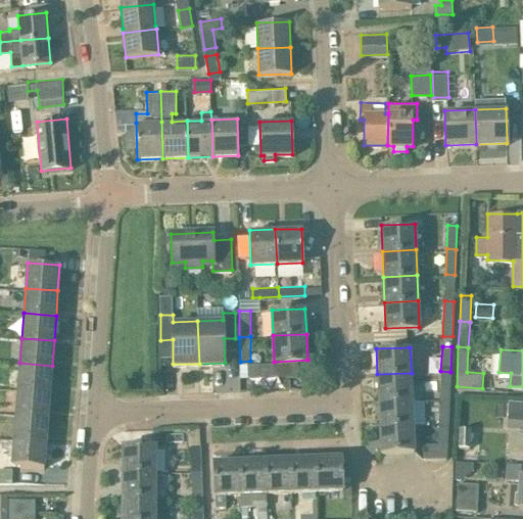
[(297,361),(247,363),(247,377),(297,375),(297,361)]
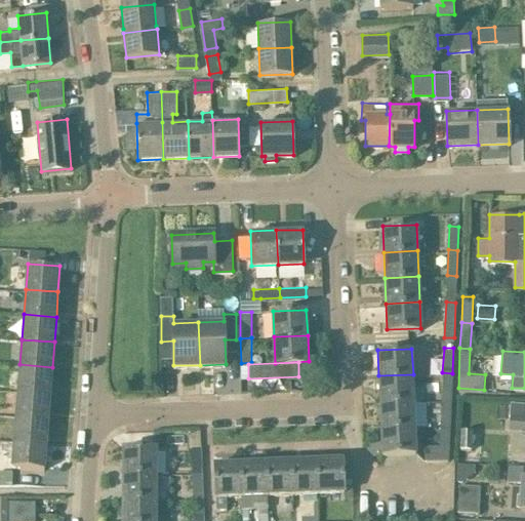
[(19,364),(17,390),(50,392),(52,367),(19,364)]
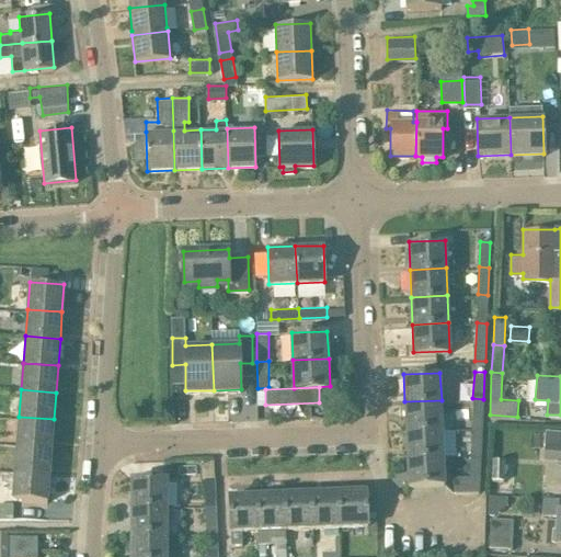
[(472,398),(471,427),(482,427),(483,399),(472,398)]
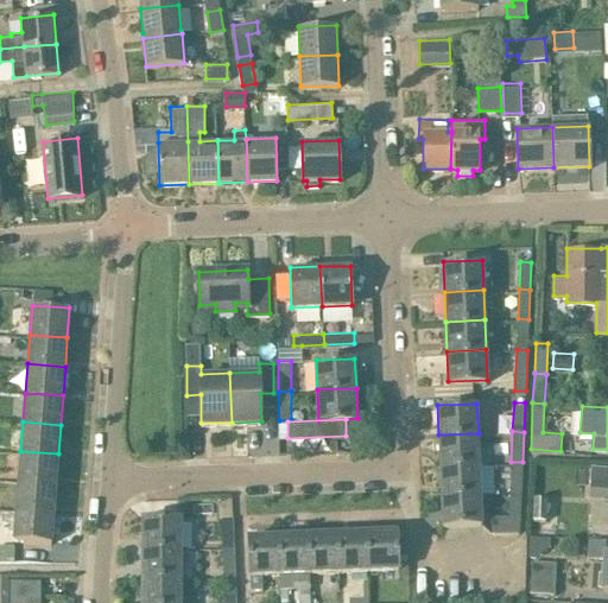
[(479,433),(438,435),(439,465),(480,463),(479,433)]
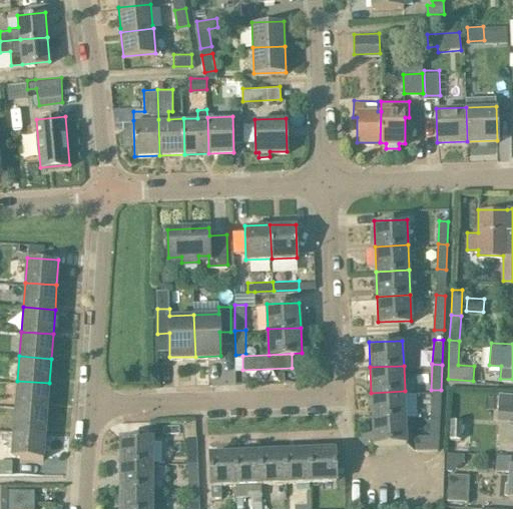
[(17,381),(15,405),(47,408),(49,383),(17,381)]
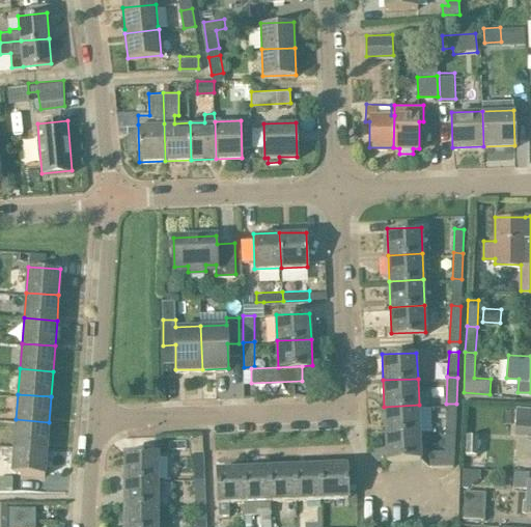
[(446,404),(445,430),(455,430),(456,404),(446,404)]
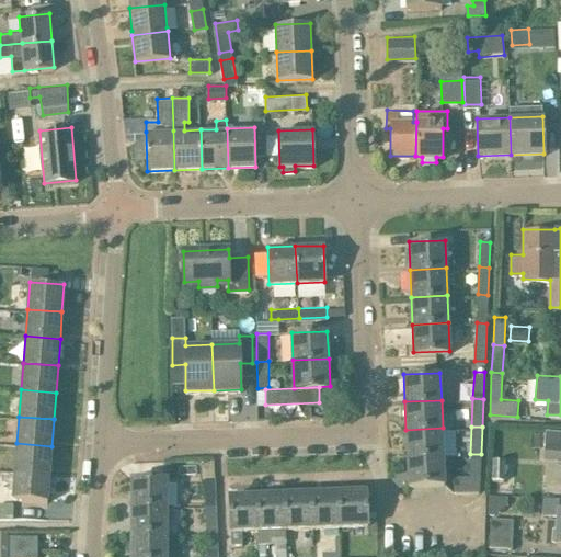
[(443,428),(405,430),(408,457),(444,455),(443,428)]
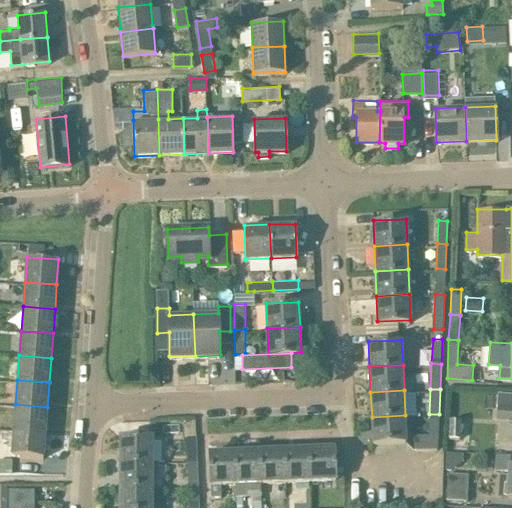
[(496,417),(511,418),(511,391),(498,391),(497,403),(496,417)]
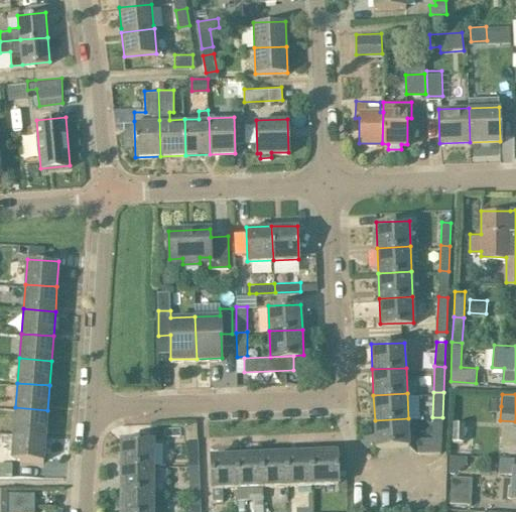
[(15,407),(13,432),(45,435),(47,410),(15,407)]
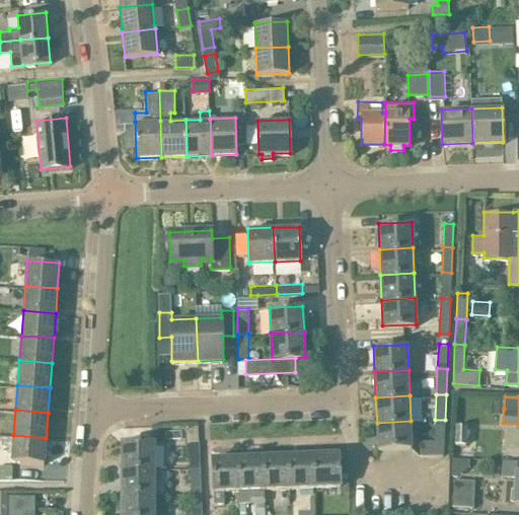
[(419,440),(420,454),(444,453),(445,420),(435,420),(434,439),(419,440)]
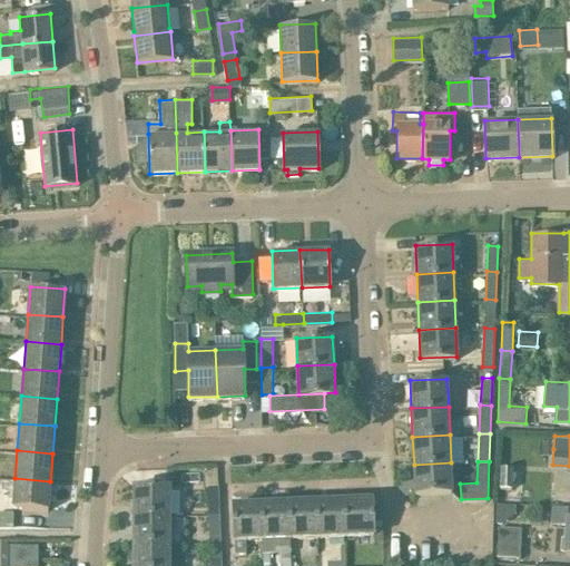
[(451,462),(414,465),(415,493),(452,491),(451,462)]
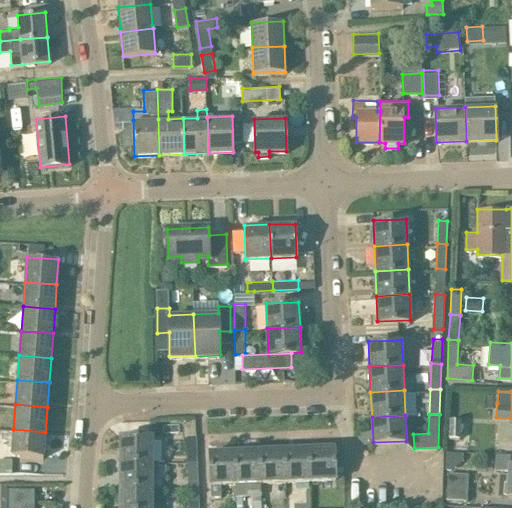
[(451,417),(450,442),(460,443),(460,428),(465,428),(465,418),(462,418),(451,417)]
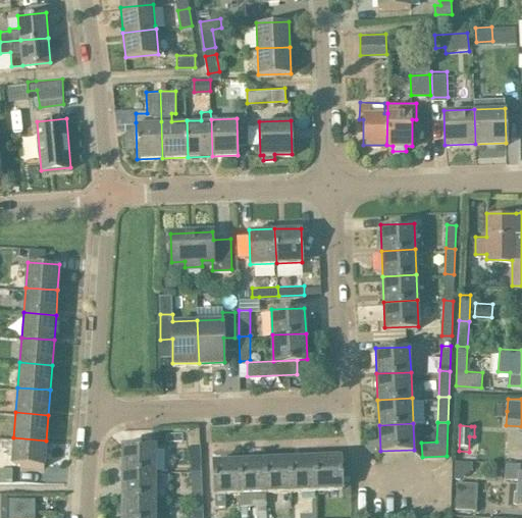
[(46,441),(13,437),(12,462),(44,465),(46,441)]
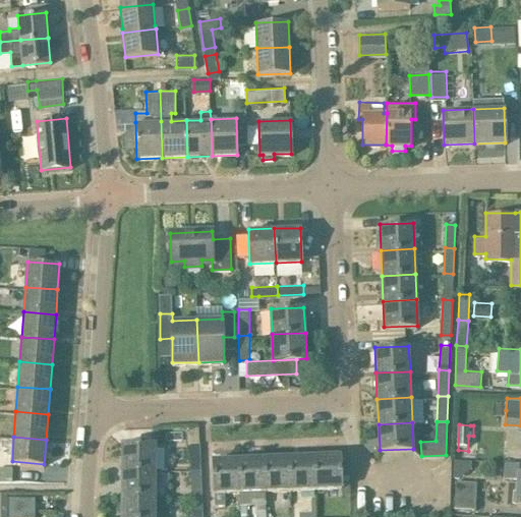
[(200,442),(190,443),(190,468),(200,468),(200,442)]
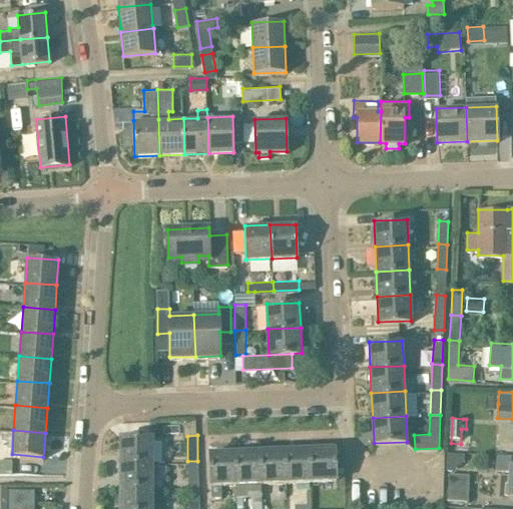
[(120,436),(120,461),(153,461),(153,436),(120,436)]
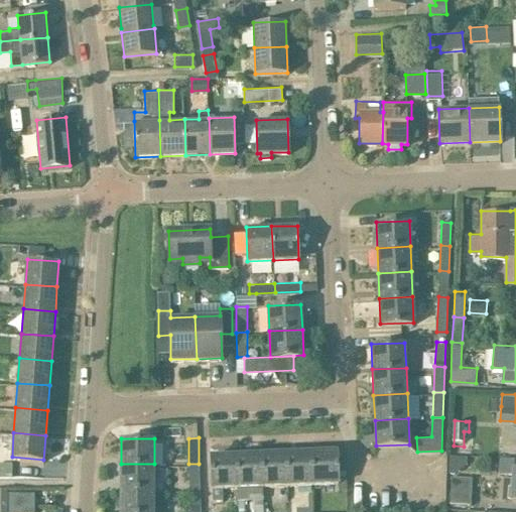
[(337,450),(311,451),(313,484),(339,483),(337,450)]
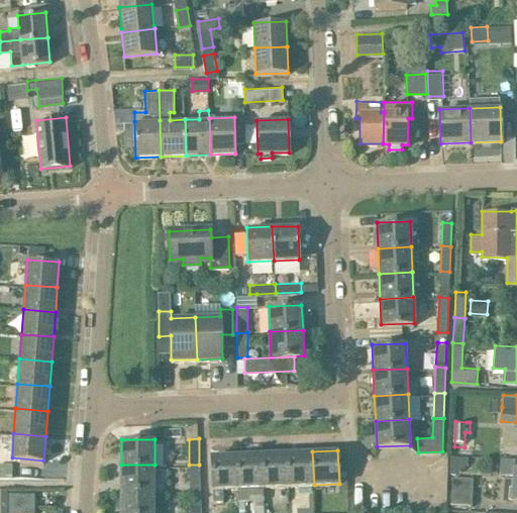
[(312,451),(287,452),(288,486),(314,485),(312,451)]
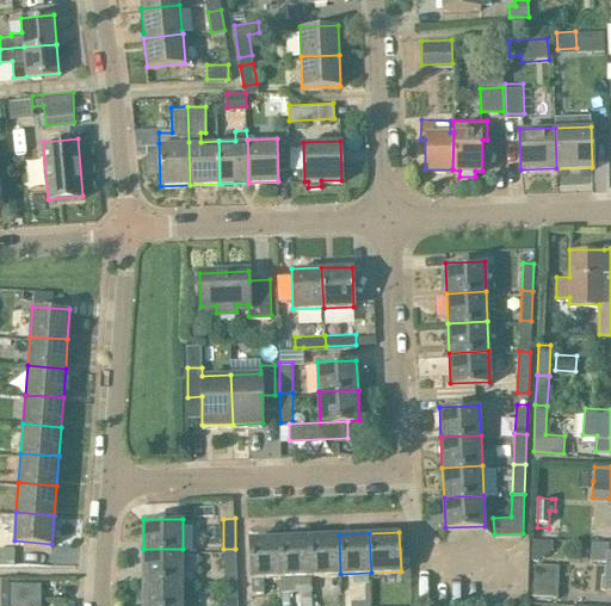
[(322,574),(340,574),(339,535),(309,536),(310,575),(322,574)]
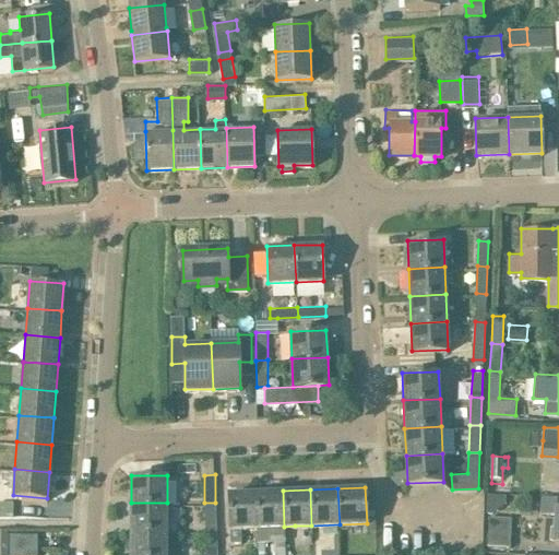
[(256,492),(257,528),(258,542),(285,541),(285,539),(284,527),(283,491),(256,492)]
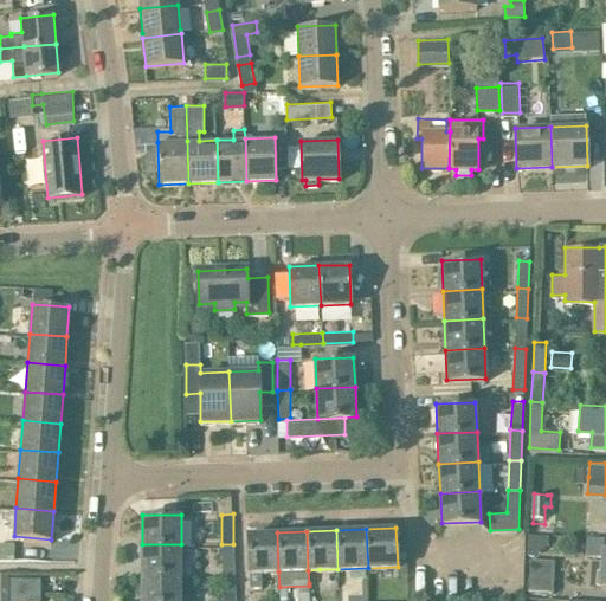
[(277,532),(246,534),(249,573),(250,587),(263,587),(262,572),(278,572),(277,532)]
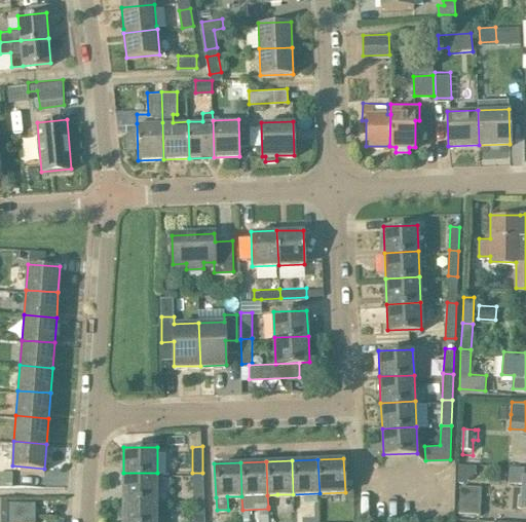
[(473,479),(474,462),(458,462),(457,478),(473,479)]
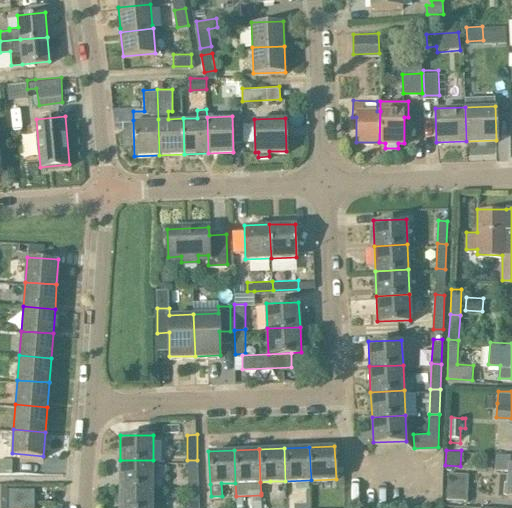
[(495,468),(509,470),(507,495),(511,495),(511,453),(496,452),(495,468)]
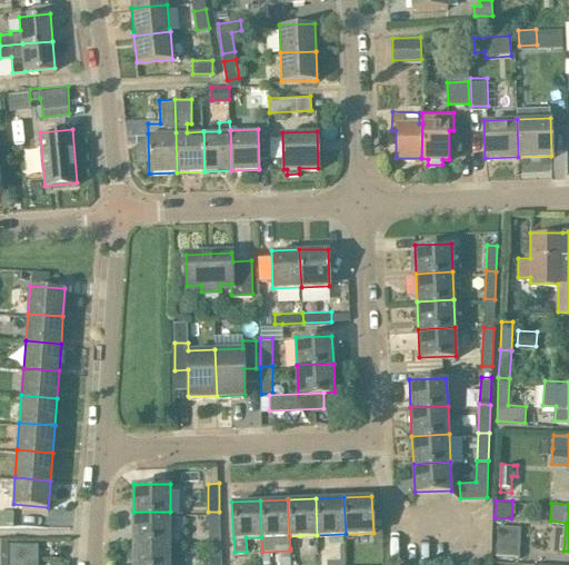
[(0,508),(0,524),(15,525),(15,508),(0,508)]
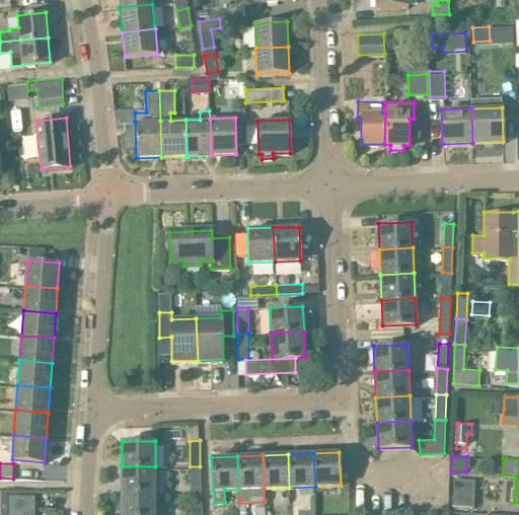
[(122,466),(121,492),(155,492),(155,466),(122,466)]
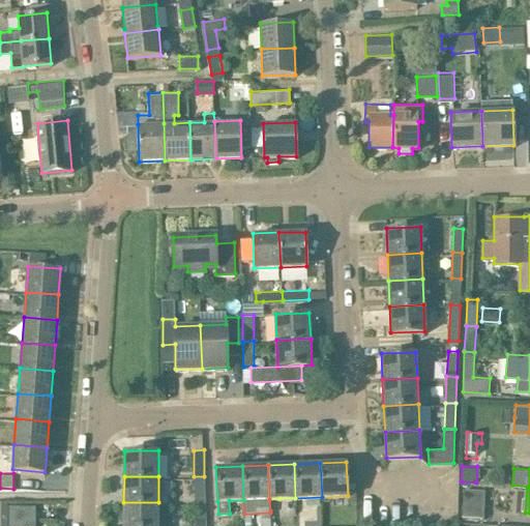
[(204,476),(194,476),(195,494),(205,494),(204,476)]
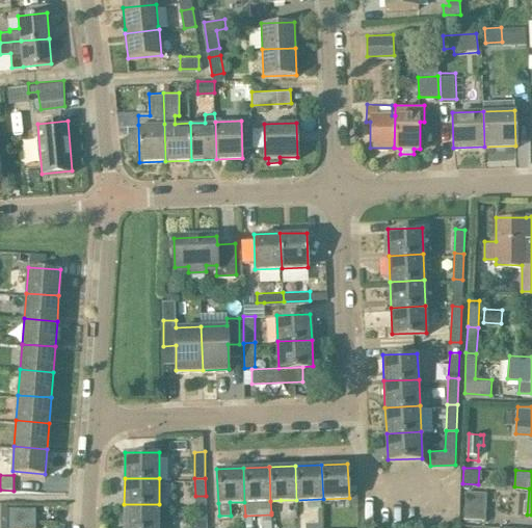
[(466,489),(463,517),(485,518),(486,491),(466,489)]
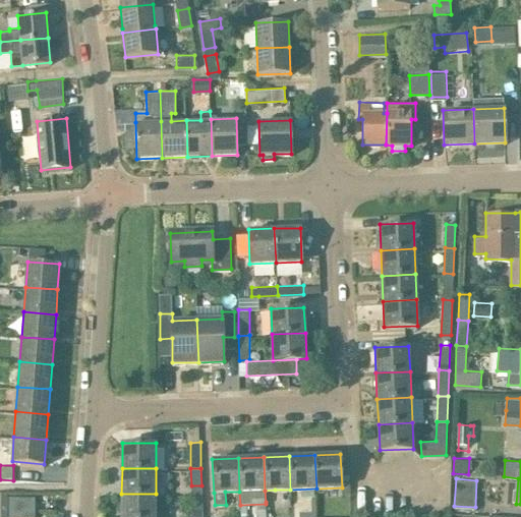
[(121,494),(121,516),(155,516),(156,494),(121,494)]
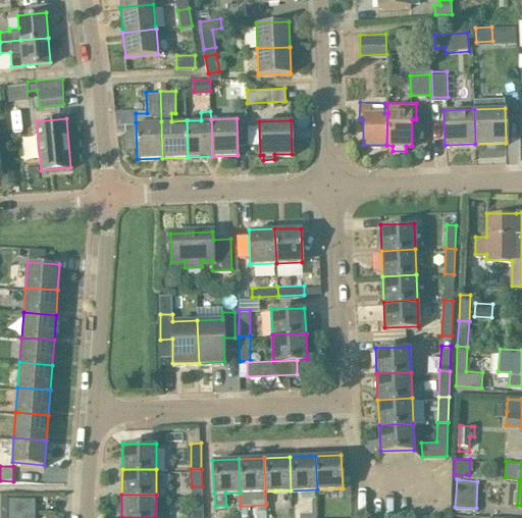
[(202,495),(192,496),(192,512),(202,512),(202,495)]
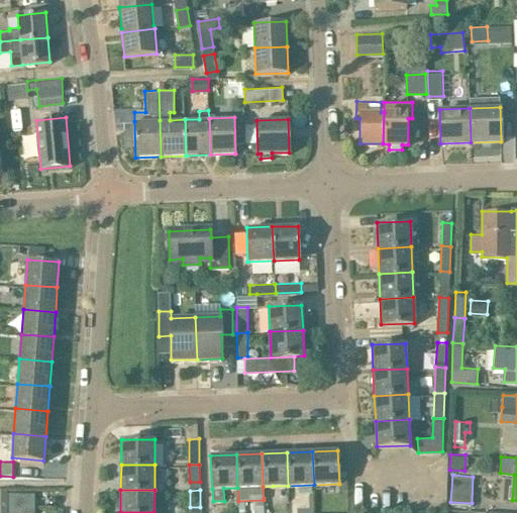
[(8,492),(8,512),(34,512),(34,492),(8,492)]
